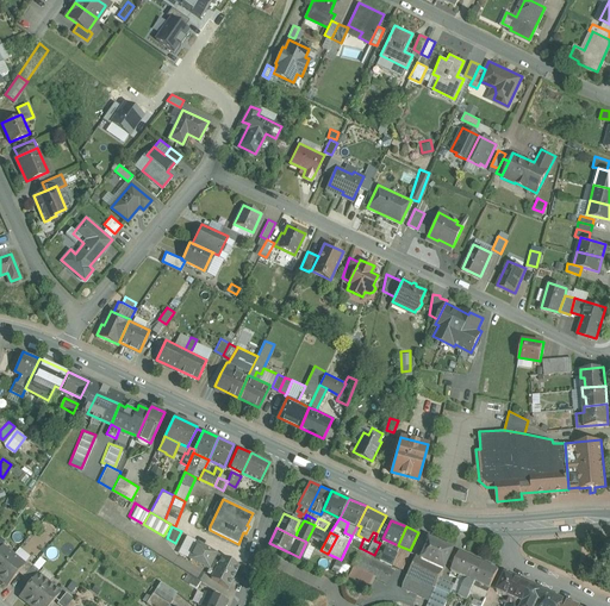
[(179,551),(188,555),(195,537),(185,533),(179,551)]
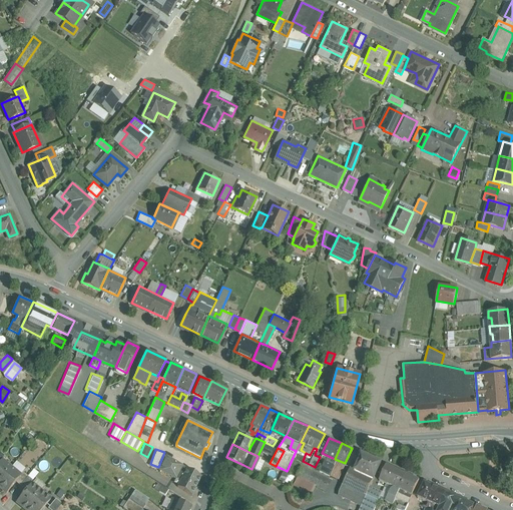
[(381,461),(361,452),(359,451),(357,455),(359,456),(356,462),(353,461),(349,467),(339,489),(339,492),(361,502),(369,485),(373,477),(374,477),(381,461)]
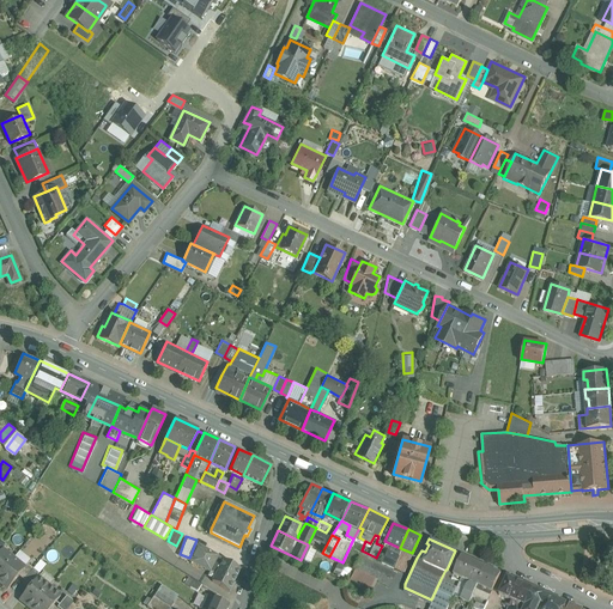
[(223,558),(199,542),(189,560),(210,570),(216,572),(223,558)]
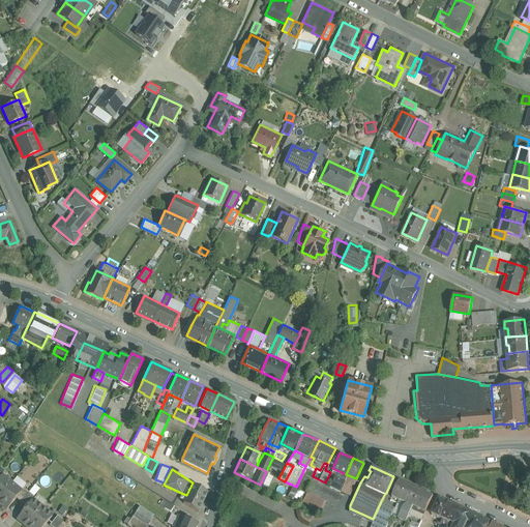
[(266,471),(260,485),(264,487),(271,474),(266,471)]
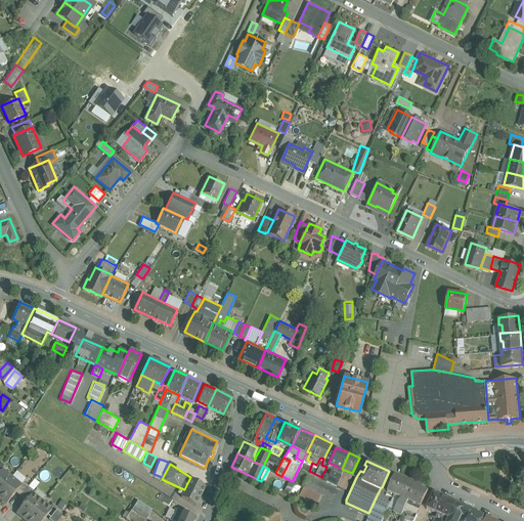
[(2,469),(0,470),(0,489),(11,476),(2,469)]
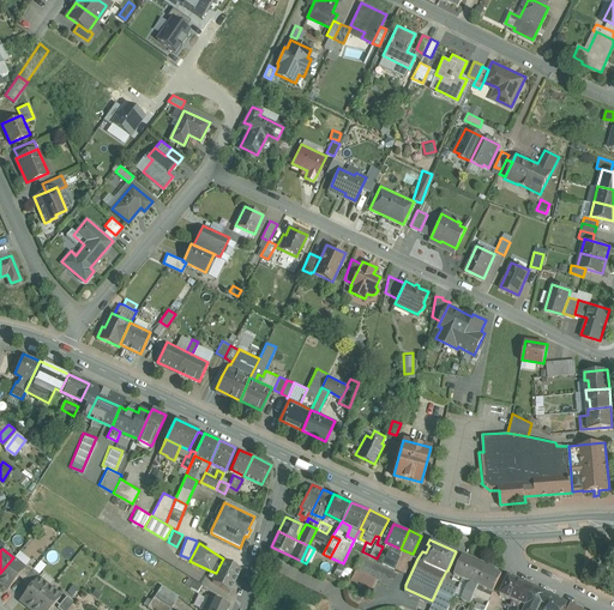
[(399,555),(387,549),(383,562),(395,568),(399,555)]
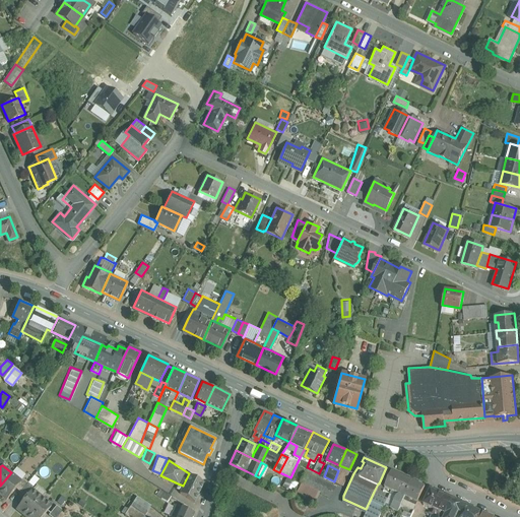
[(412,479),(391,469),(384,485),(399,493),(405,495),(412,479)]
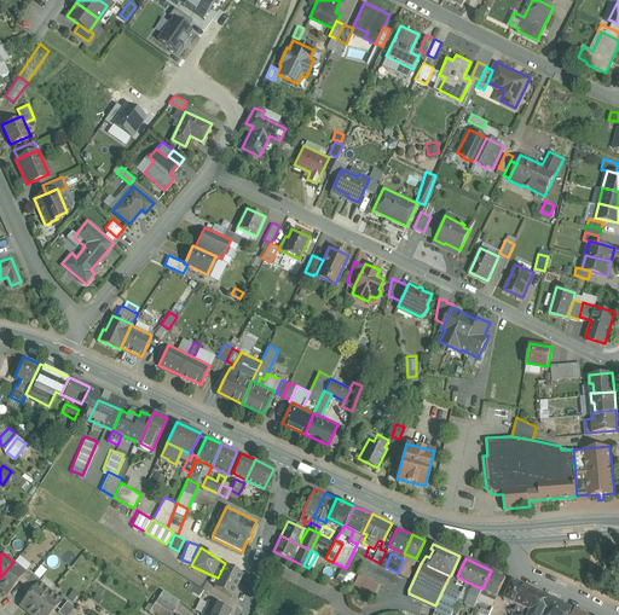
[(379,585),(398,595),(404,579),(364,560),(357,574),(379,585)]
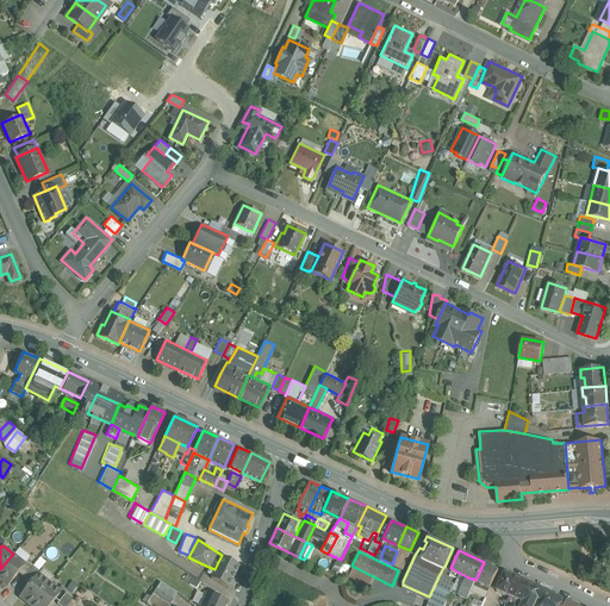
[(13,554),(0,569),(0,576),(7,583),(18,570),(24,563),(24,562),(13,554)]
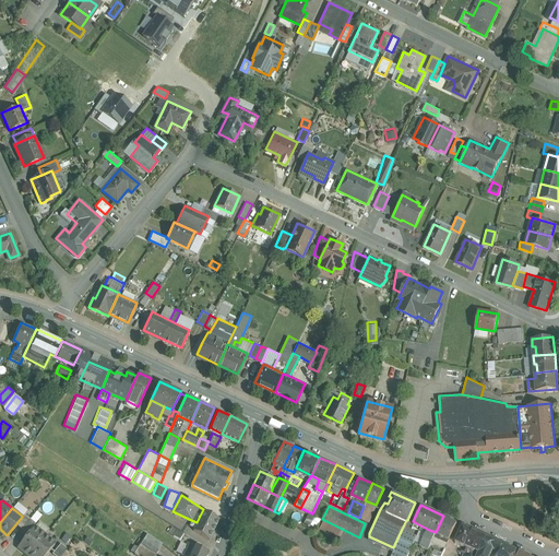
[(219,518),(203,509),(197,522),(193,529),(209,539),(219,518)]
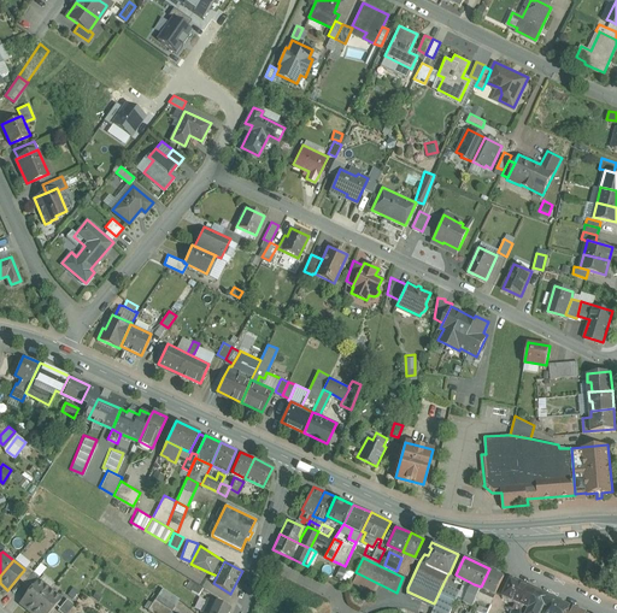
[(348,581),(353,571),(345,566),(340,564),(335,573),(348,581)]
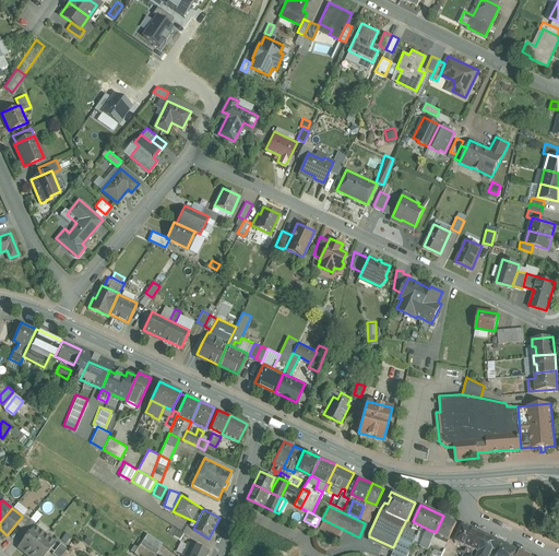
[(24,512),(22,516),(22,517),(16,523),(22,528),(31,518),(24,512)]
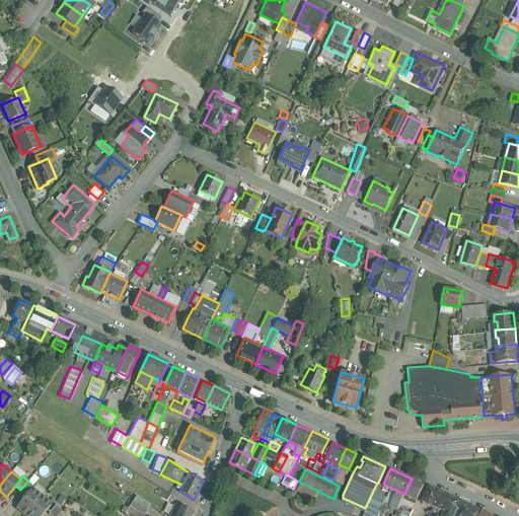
[(424,484),(412,478),(404,494),(408,495),(417,499),(424,484)]
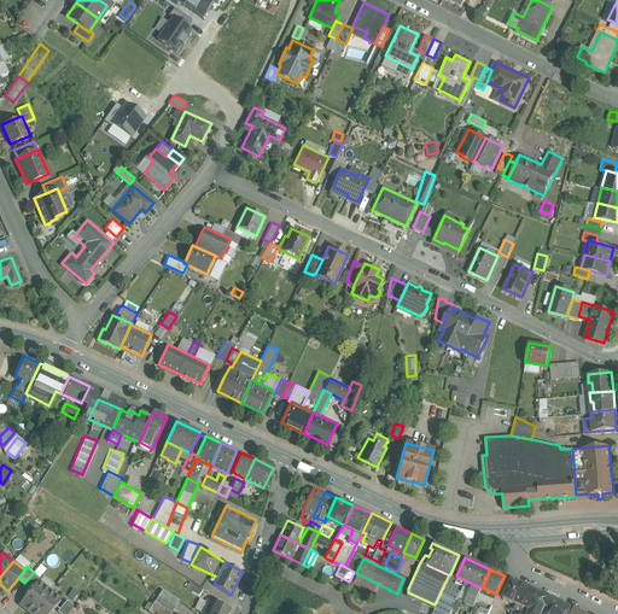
[(34,572),(24,583),(30,588),(39,576),(34,572)]
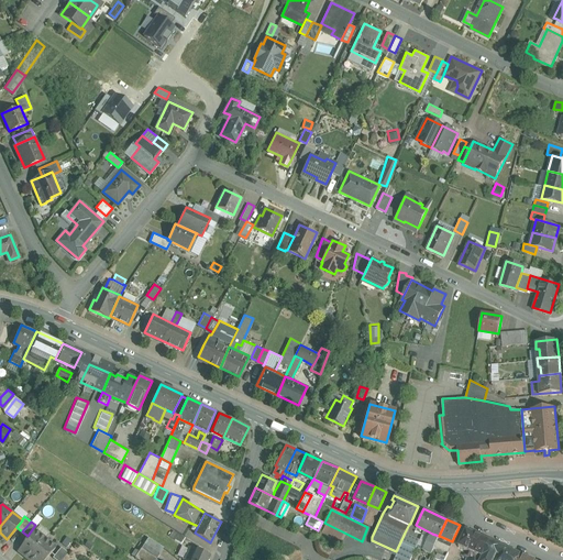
[(344,533),(324,523),(319,534),(339,544),(344,533)]
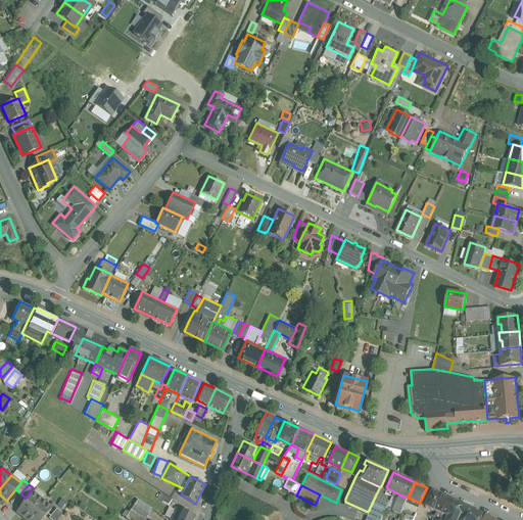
[(456,501),(432,489),(426,505),(439,512),(436,518),(439,519),(445,519),(454,505),(456,501)]
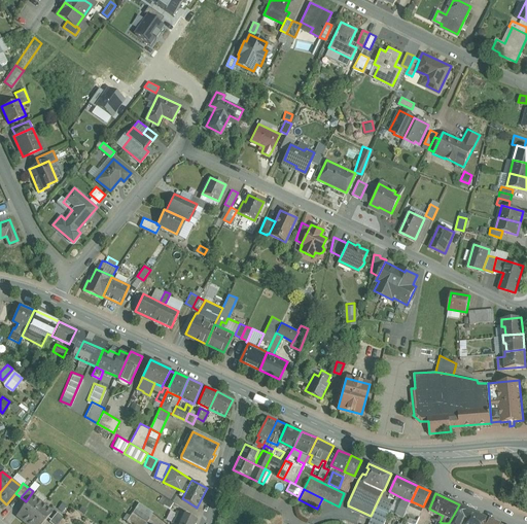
[(33,495),(18,514),(23,518),(22,518),(27,522),(42,503),(33,495)]
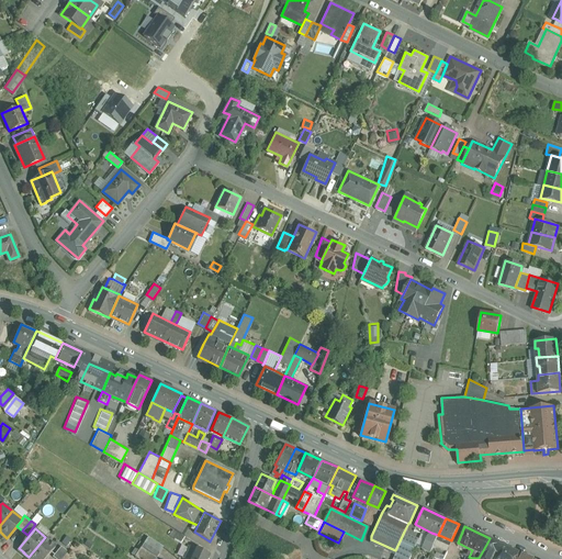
[(184,535),(178,532),(175,537),(181,541),(184,535)]
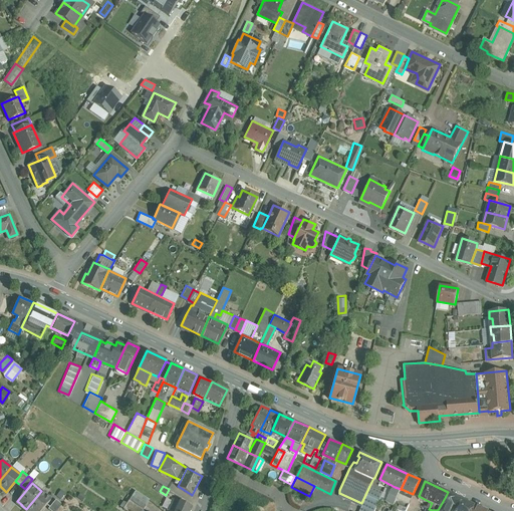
[(382,492),(369,486),(361,503),(374,510),(375,509),(382,492)]
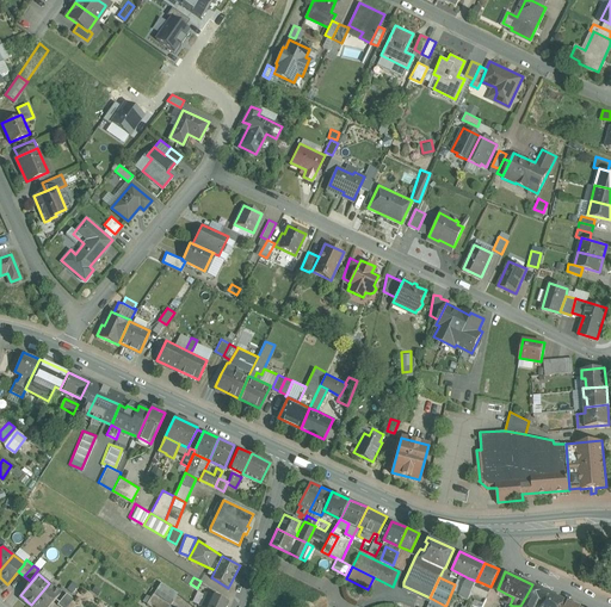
[(460,578),(454,589),(460,593),(466,582),(460,578)]
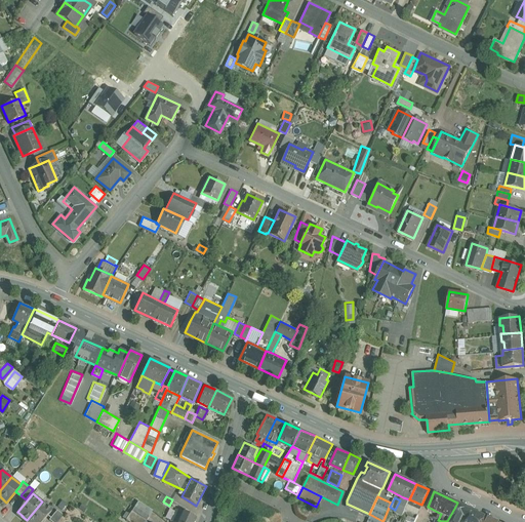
[(403,497),(400,499),(395,510),(395,511),(402,514),(409,499),(403,497)]
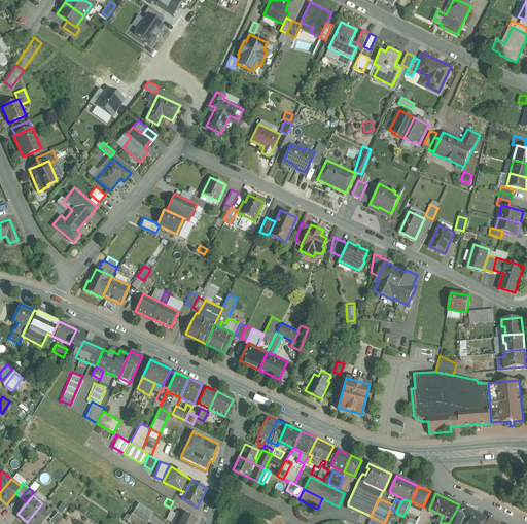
[(150,510),(139,502),(135,508),(146,515),(150,510)]
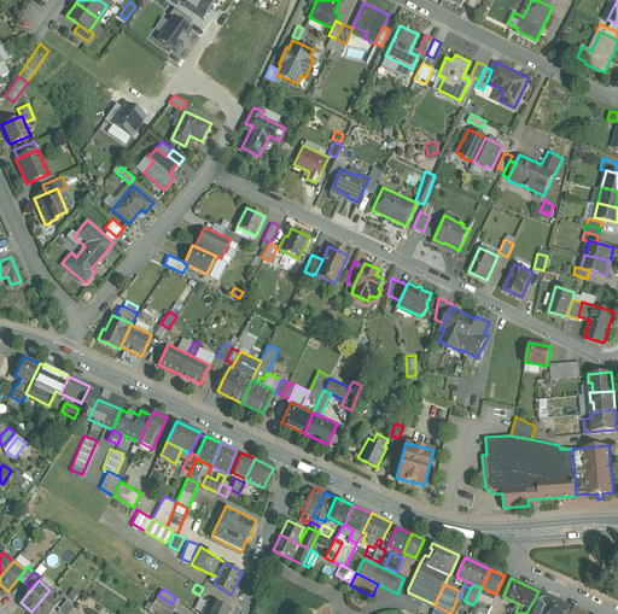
[(496,594),(485,589),(482,597),(493,602),(496,594)]
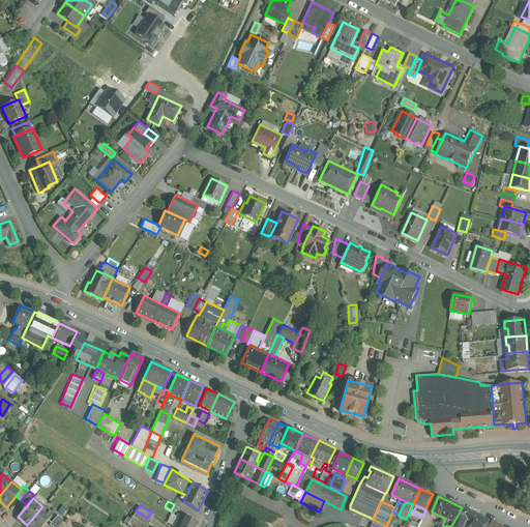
[(42,506),(27,525),(29,526),(40,526),(52,514),(42,506)]
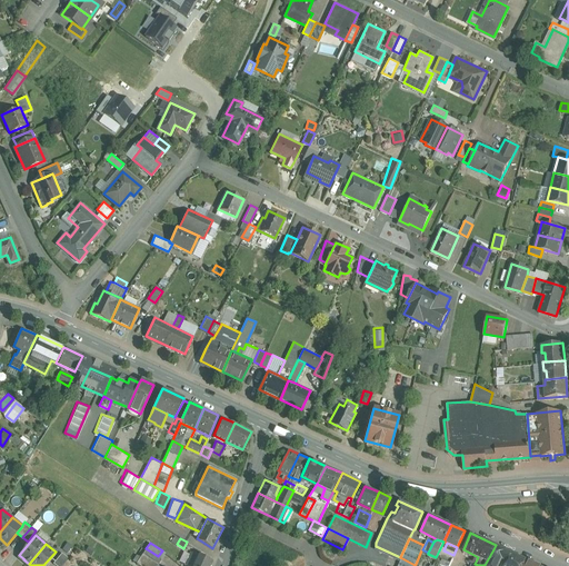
[(146,548),(137,563),(141,565),(156,565),(158,564),(157,564),(161,558),(158,556),(146,548)]
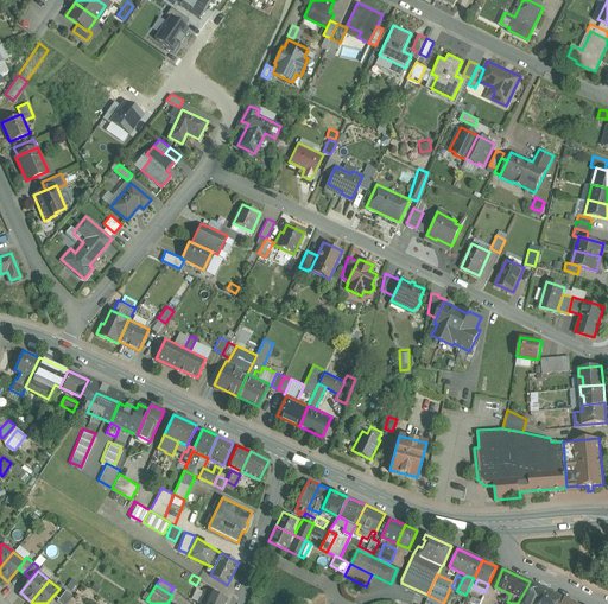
[(538,591),(527,586),(520,599),(529,603),(532,603),(537,596),(538,591)]
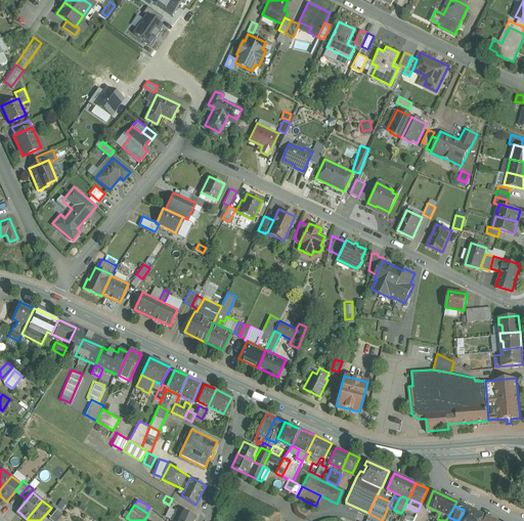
[(192,520),(195,516),(175,507),(170,518),(175,520),(192,520)]
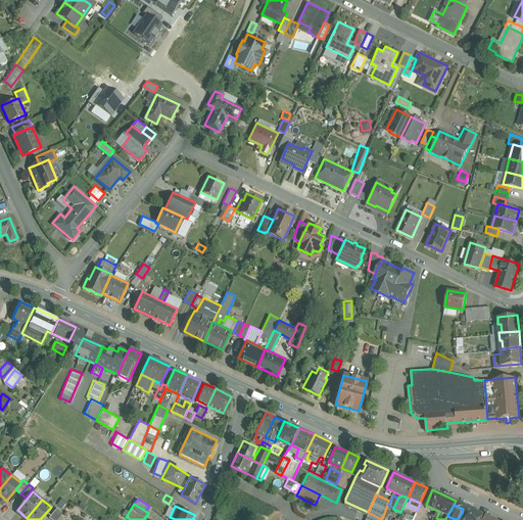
[(467,506),(465,506),(463,509),(462,513),(463,514),(465,515),(461,519),(477,519),(480,512),(467,506)]
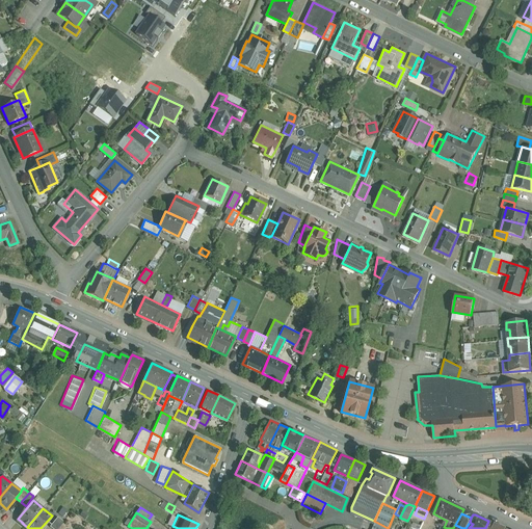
[(57,516),(50,525),(54,528),(57,528),(63,520),(57,516)]
